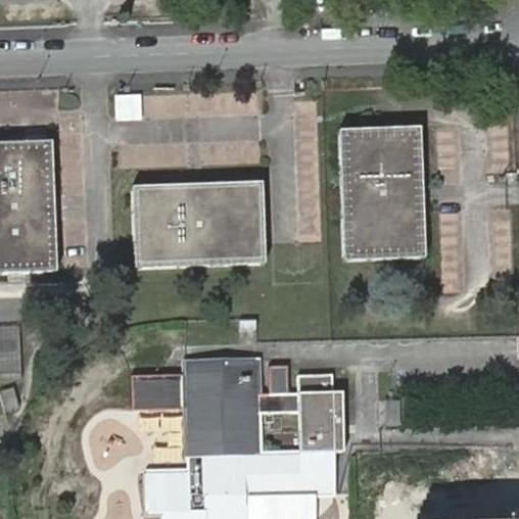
[(145,90),(118,90),(118,116),(145,116),(145,90)]
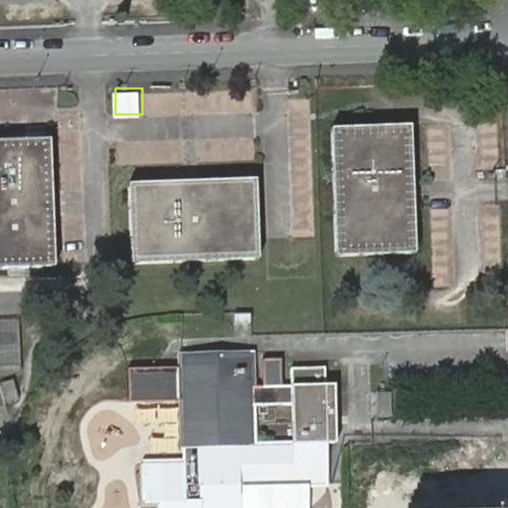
[(332,125),(338,253),(418,249),(415,185),(412,122),(332,125)]
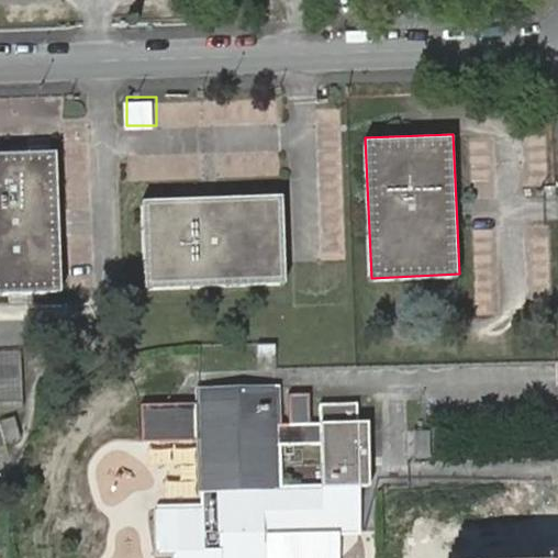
[(0,292),(63,290),(59,220),(57,149),(0,152),(0,292)]
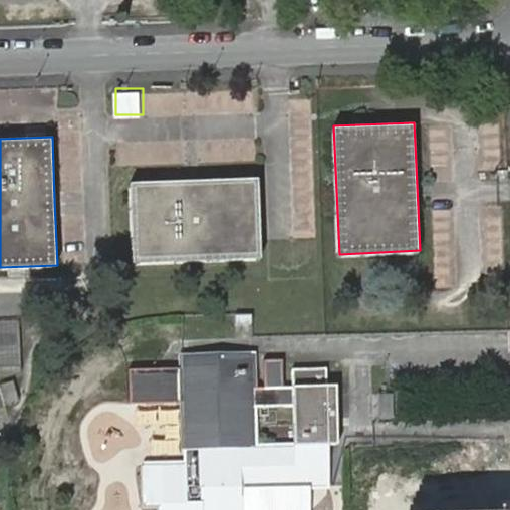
[(195,179),(131,182),(135,262),(262,257),(259,177),(195,179)]
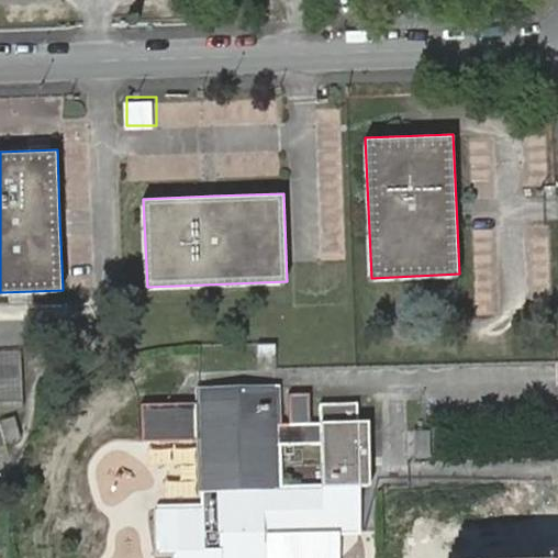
[(0,367),(0,403),(45,404),(45,368),(0,367)]
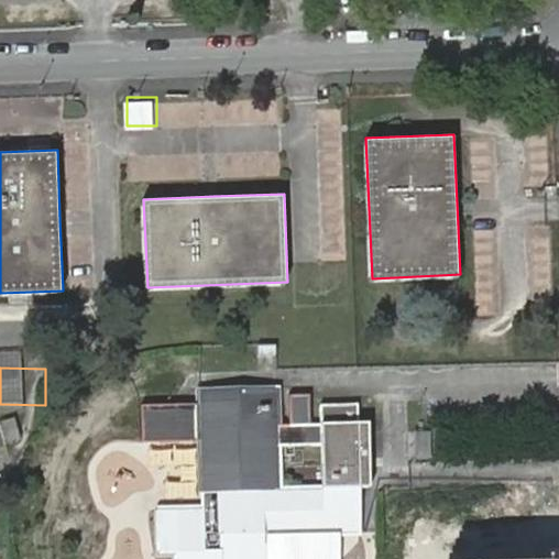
[(282,442),(282,423),(282,414),(282,384),(203,386),(204,401),(204,438),(206,505),(162,506),(163,550),(179,551),(178,558),(269,558),(269,533),(364,529),(363,484),(328,485),(284,485),(282,442)]
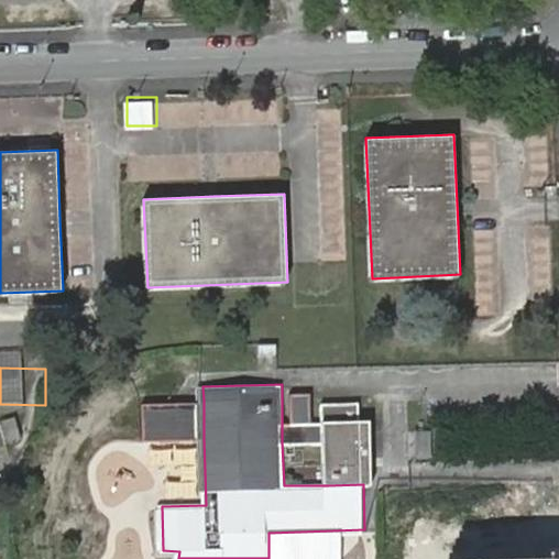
[(313,393),(293,393),(294,423),(314,422),(313,393)]
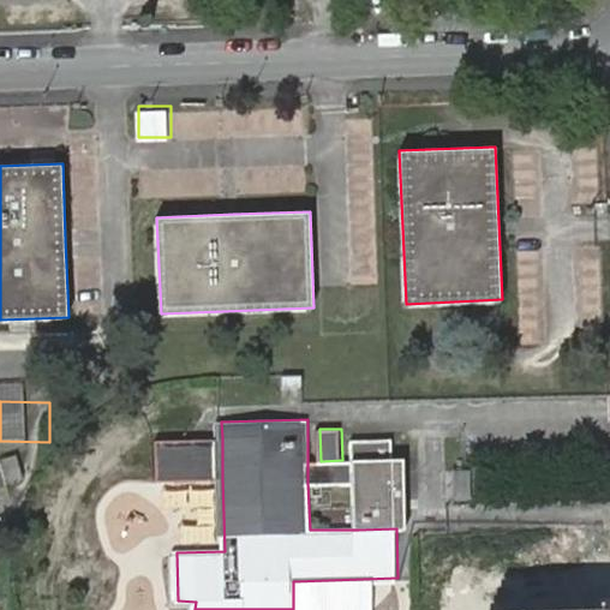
[(222,437),(159,438),(159,479),(222,478),(222,437)]
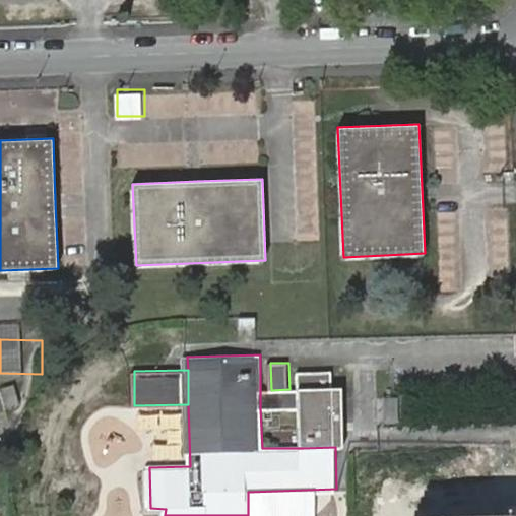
[(271,390),(260,390),(260,408),(301,406),(303,448),(335,447),(345,447),(343,388),(334,388),(333,371),(301,371),(301,389),(289,389),(271,390)]
